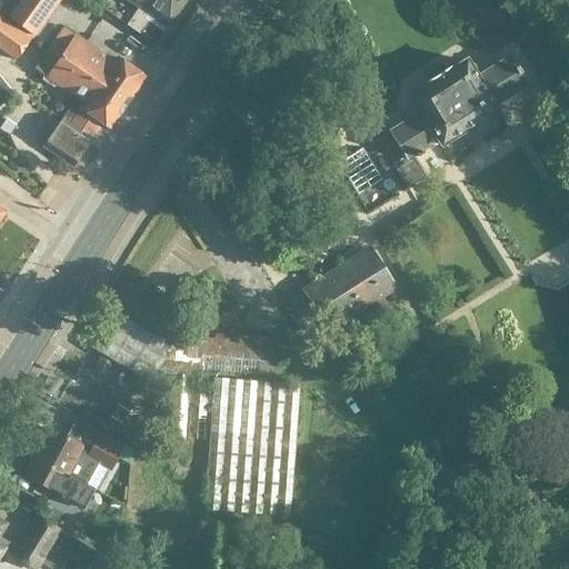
[(35,38),(60,0),(19,0),(7,18),(35,38)]
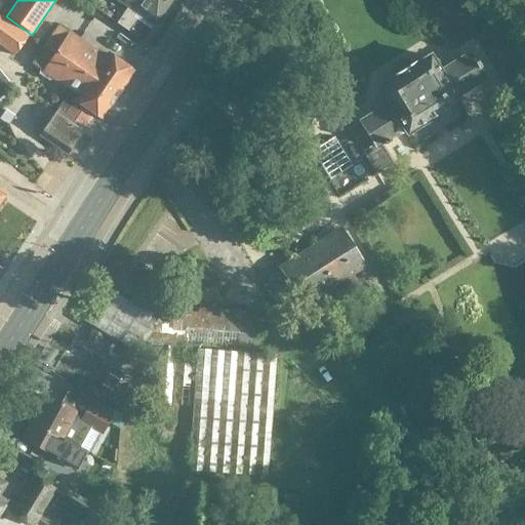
[(132,0),(130,5),(117,24),(135,37),(144,25),(133,17),(138,11),(154,22),(153,24),(155,25),(171,0),(132,0)]
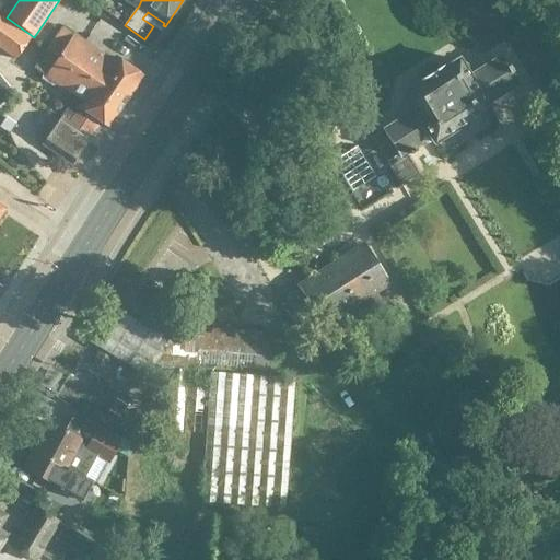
[(0,18),(0,48),(15,60),(30,39),(0,18)]
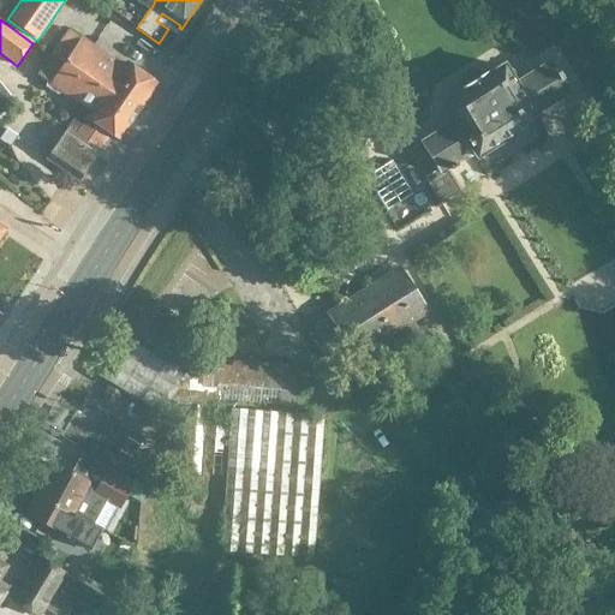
[(107,107),(130,124),(157,84),(126,63),(123,67),(81,39),(65,61),(107,91),(103,97),(111,102),(107,107)]
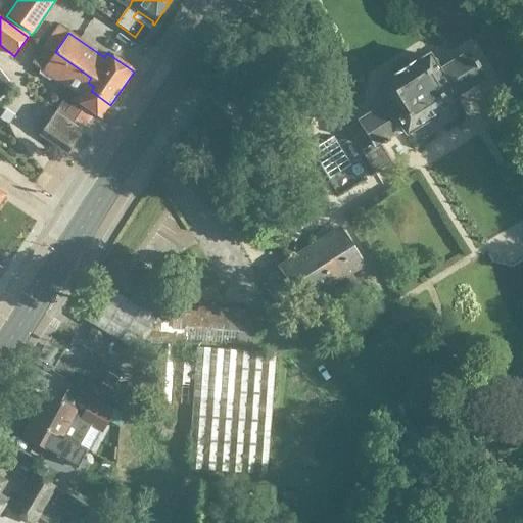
[(55,52),(53,55),(43,47),(32,64),(40,69),(39,75),(49,82),(53,79),(70,91),(40,135),(66,153),(85,127),(84,126),(92,113),(101,120),(110,105),(91,91),(94,87),(88,83),(91,78),(55,52)]
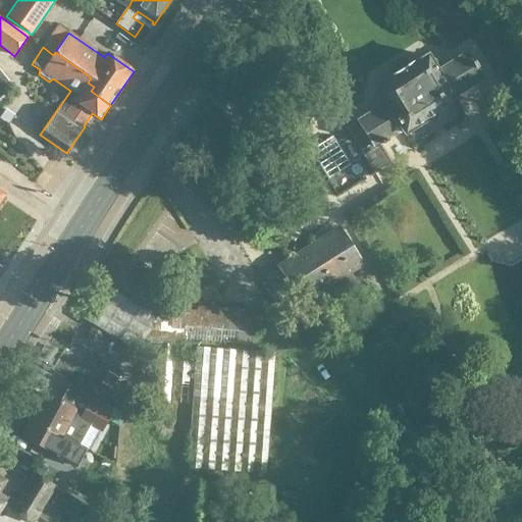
[(390,77),(376,87),(385,103),(346,127),(364,156),(375,149),(374,147),(402,129),(405,134),(455,102),(453,97),(483,79),(479,72),(482,69),(475,58),(472,60),(467,53),(437,71),(435,67),(437,65),(438,63),(438,61),(436,59),(433,58),(430,58),(427,55),(413,63),(402,60),(390,67),(390,77)]
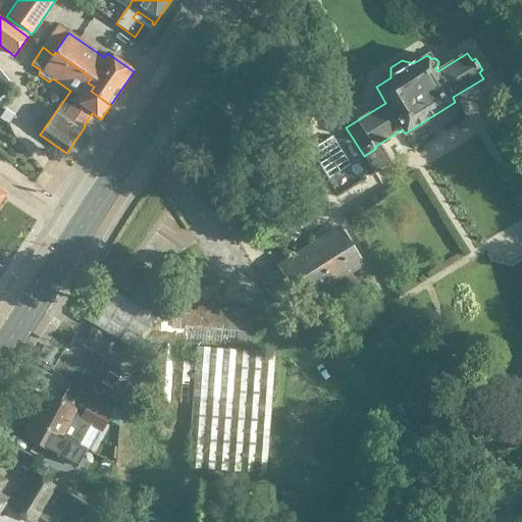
[(0,98),(13,88),(0,69),(0,98)]
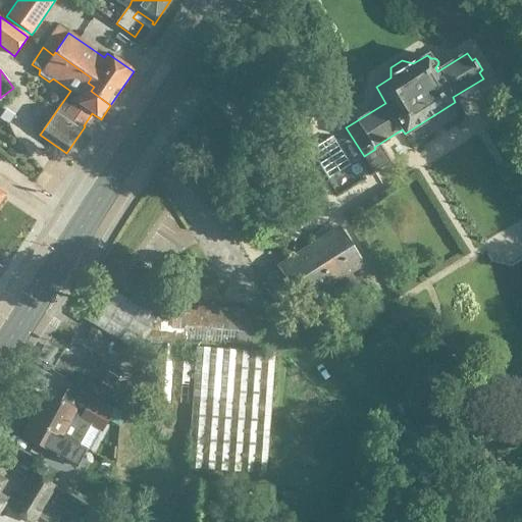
[(318,244),(341,277),(361,265),(338,230),(318,244)]
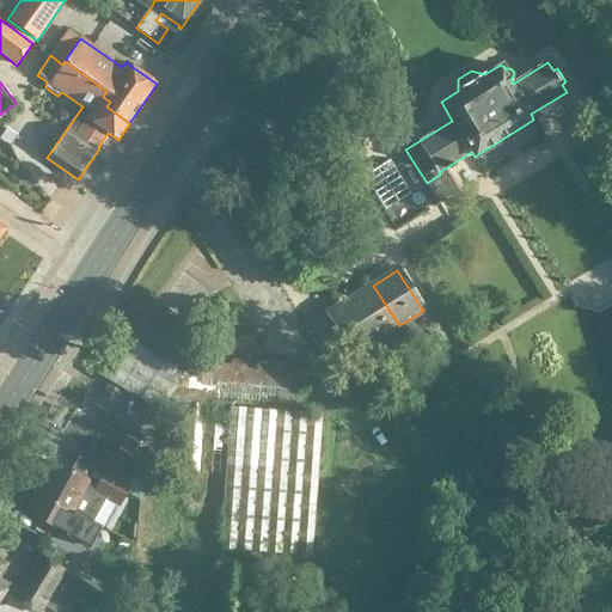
[(373,286),(330,313),(356,353),(399,325),(373,286)]
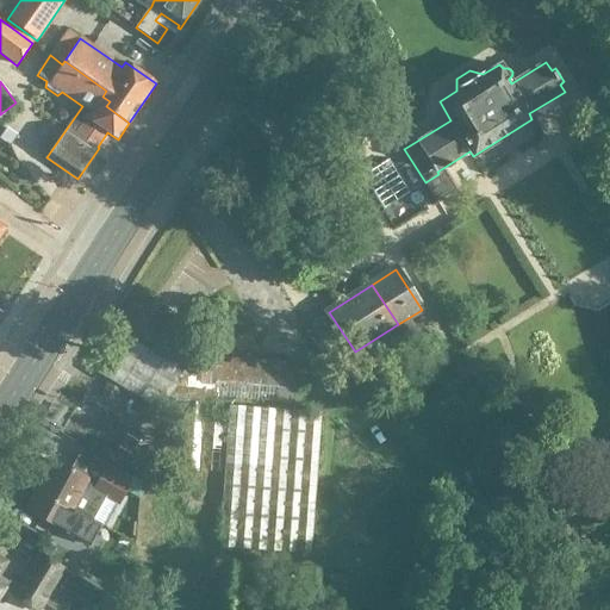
[(290,390),(291,365),(222,361),(221,386),(290,390)]
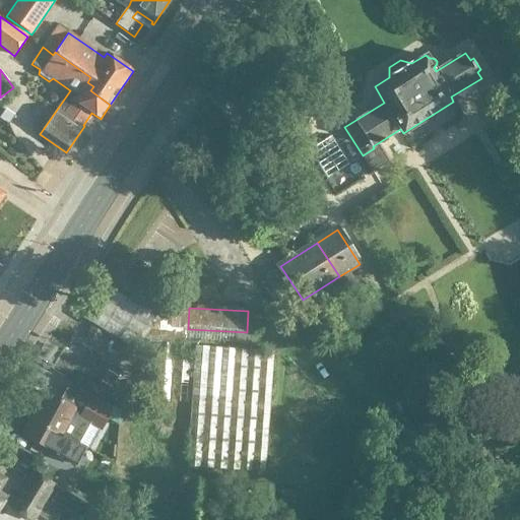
[(78,441),(88,423),(78,417),(81,411),(47,393),(31,421),(60,438),(62,433),(78,441)]
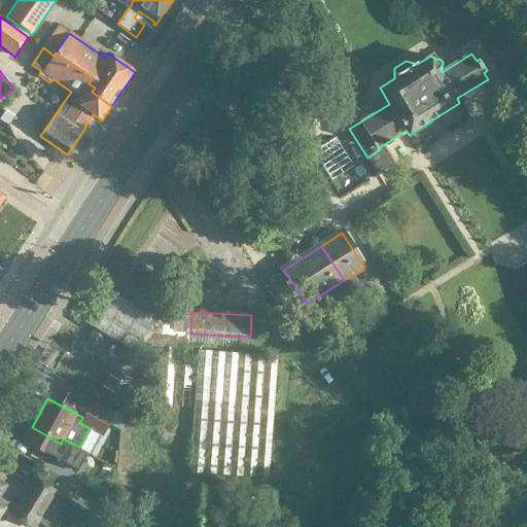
[(82,417),(79,423),(90,428),(101,434),(107,424),(113,413),(113,412),(92,400),(82,417)]
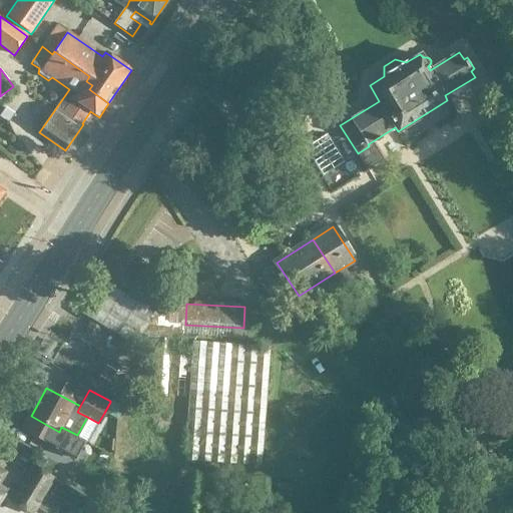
[(59,432),(31,416),(23,430),(76,459),(85,442),(76,437),(77,435),(61,427),(59,432)]
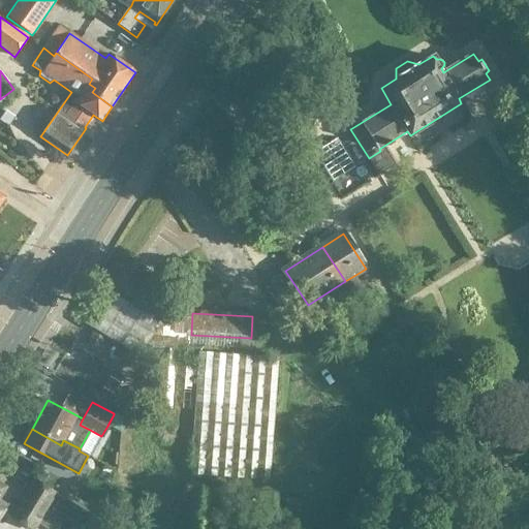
[(41,487),(47,477),(41,473),(35,484),(41,487)]
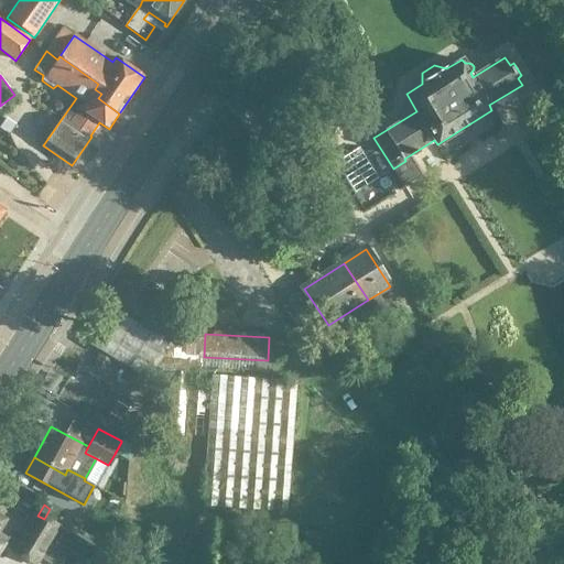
[(38,516),(19,545),(0,533),(0,524),(1,522),(0,521),(0,552),(3,546),(32,563),(36,563),(58,528),(38,516)]
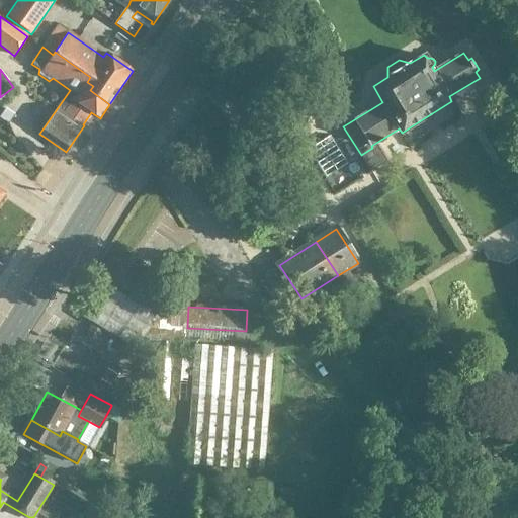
[(81,517),(89,505),(61,488),(53,500),(81,517)]
